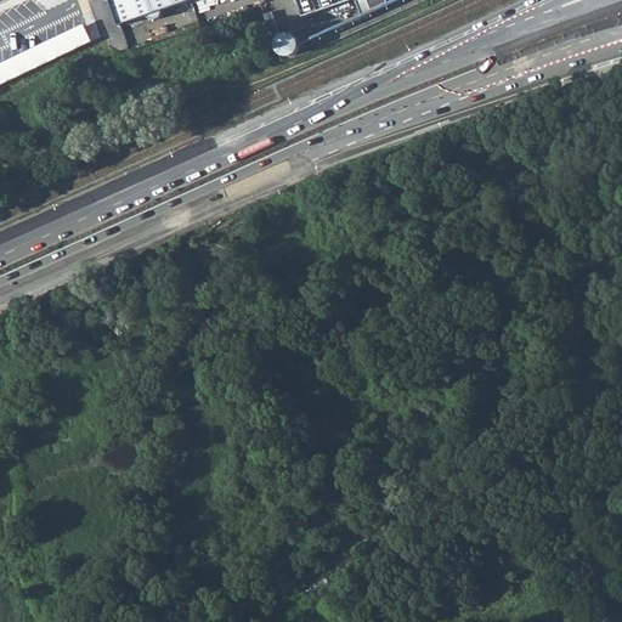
[(108,1),(111,0),(119,24),(146,16),(147,18),(148,20),(151,21),(154,21),(157,21),(159,20),(160,17),(160,15),(160,11),(190,3),(188,0),(103,0),(105,0),(107,1),(108,1)]
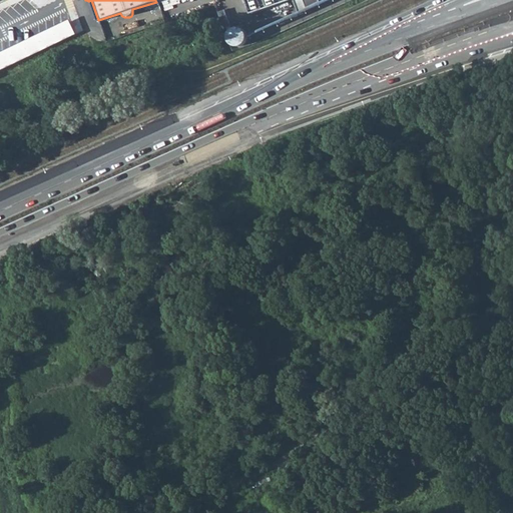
[(245,0),(250,14),(260,11),(254,0),(245,0)]
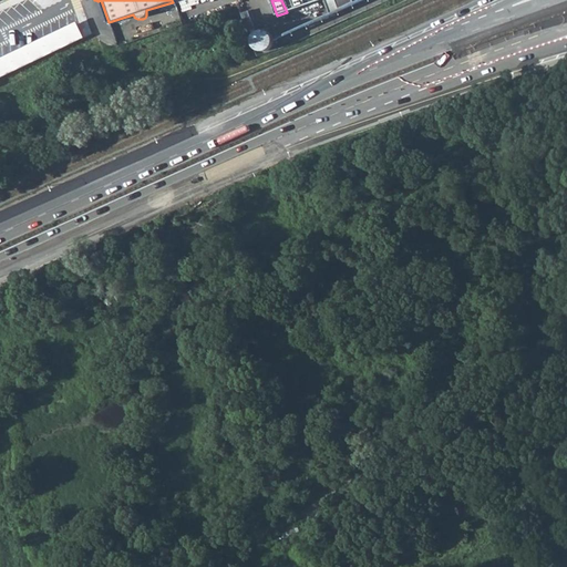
[(281,0),(287,12),(321,0),(281,0)]
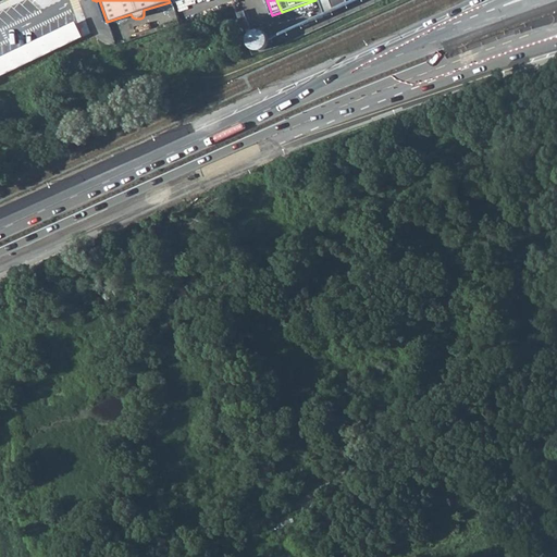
[(0,57),(0,74),(79,37),(73,23),(0,57)]
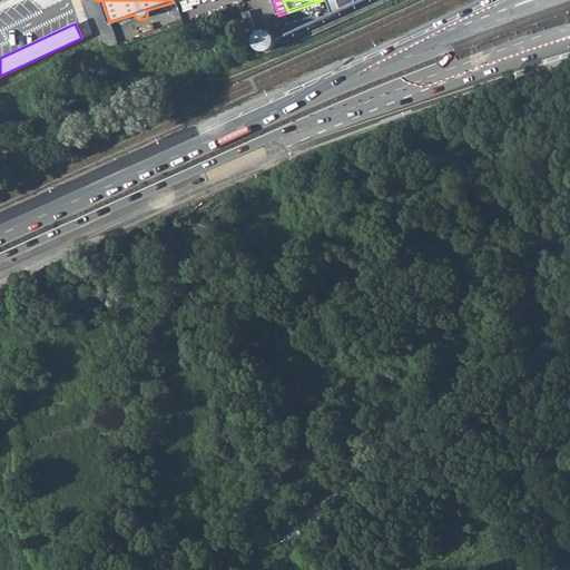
[(302,533),(300,527),(274,538),(277,544),(302,533)]
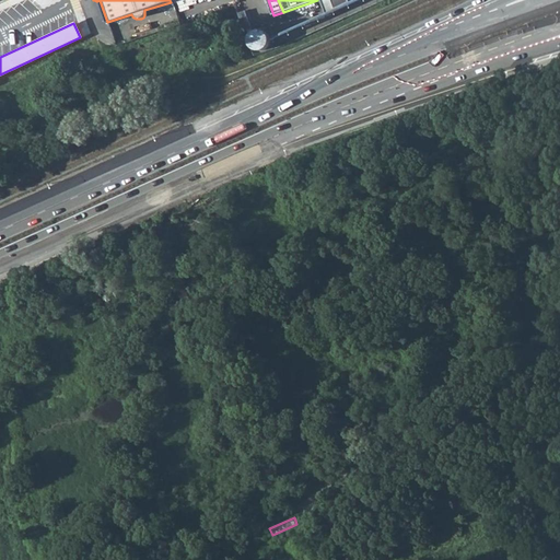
[(330,559),(331,559),(322,536),(312,539),(317,556),(319,555),(321,559),(330,559)]
